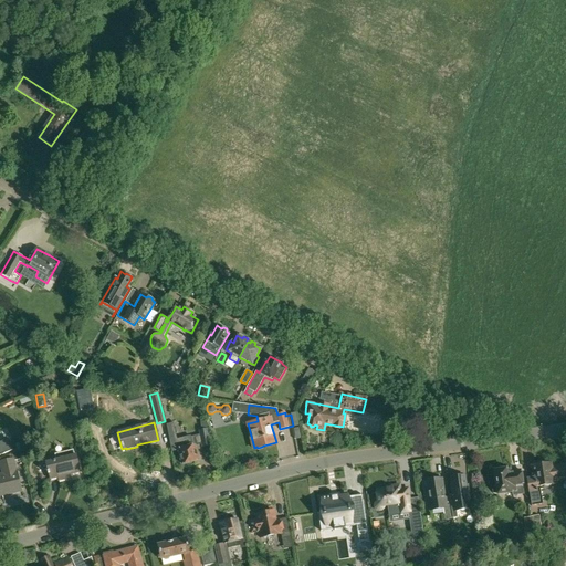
[(177,450),(179,450),(182,464),(197,461),(194,447),(190,437),(187,438),(187,437),(177,439),(174,425),(166,426),(171,452),(177,450)]
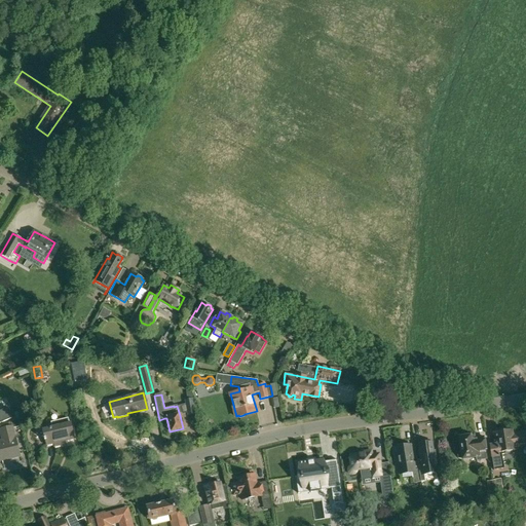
[(193,399),(185,401),(188,415),(196,414),(193,399)]
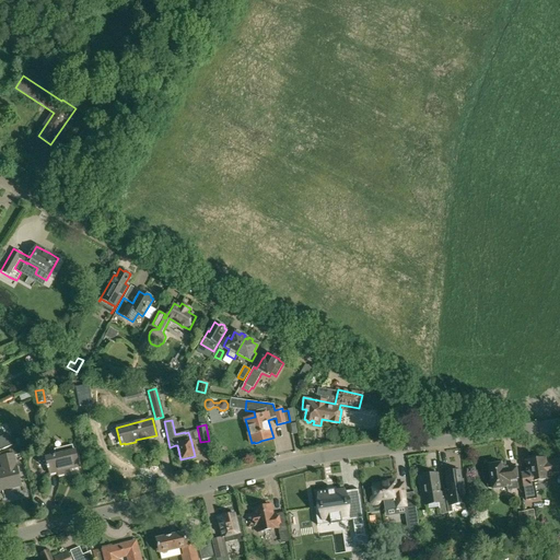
[(0,451),(12,445),(8,434),(0,438),(0,451)]
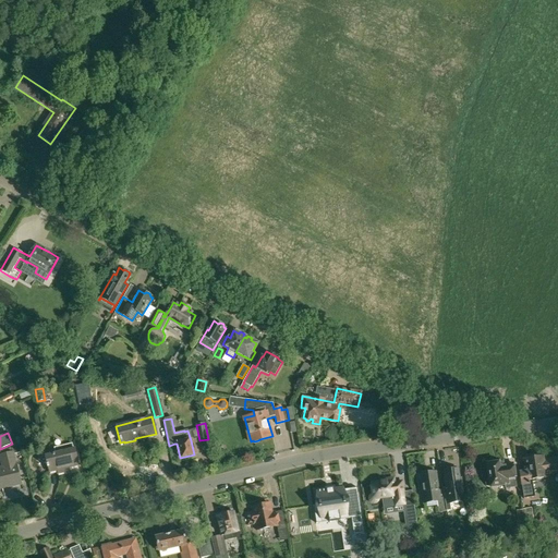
[(0,487),(9,485),(10,487),(21,484),(16,463),(16,464),(14,455),(23,452),(21,444),(12,448),(13,452),(0,455),(0,457),(2,466),(0,466),(0,487)]
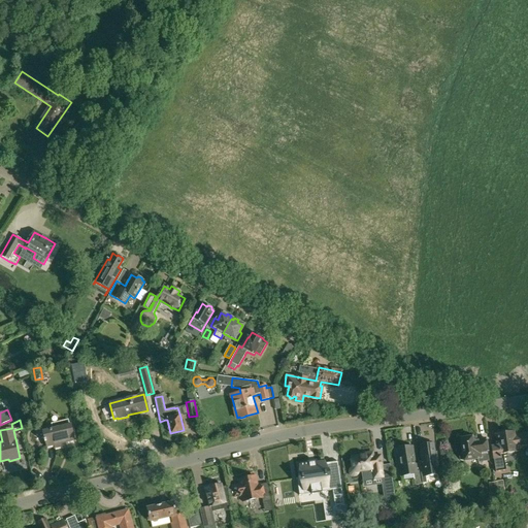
[(42,430),(45,443),(46,447),(54,446),(55,449),(66,446),(65,442),(74,440),(71,424),(69,424),(68,420),(52,424),(53,428),(42,430)]
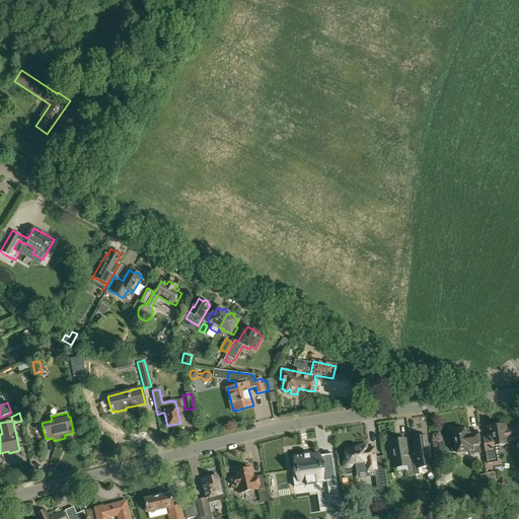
[(490,438),(484,439),(488,464),(498,462),(496,448),(499,448),(499,446),(506,445),(506,441),(507,441),(511,440),(518,438),(518,425),(504,428),(503,425),(498,425),(494,426),(488,427),(490,438)]
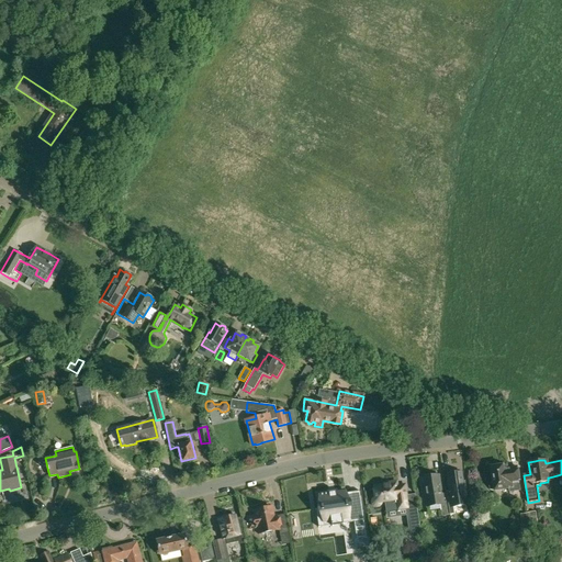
[(514,491),(514,493),(520,492),(520,490),(519,490),(518,482),(519,482),(517,468),(506,469),(506,465),(491,468),(493,483),(489,485),(489,487),(490,490),(494,491),(508,487),(509,492),(514,491)]
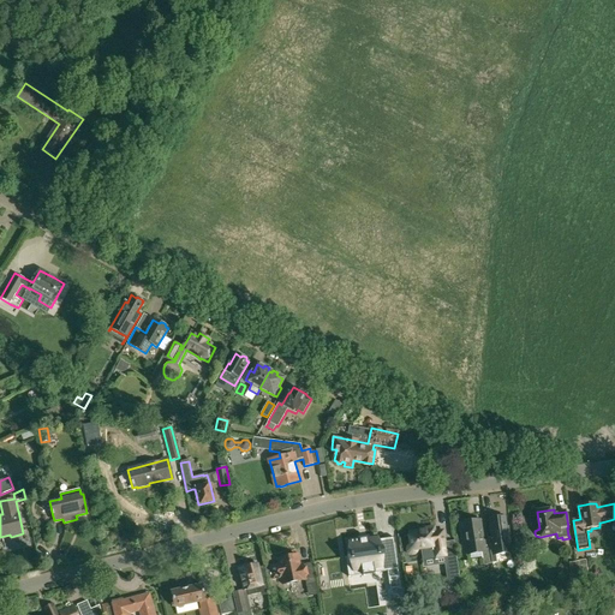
[(491,537),(488,538),(489,541),(493,562),(499,562),(496,553),(509,550),(512,550),(508,527),(506,527),(505,517),(503,518),(501,517),(496,517),(496,519),(489,519),(491,537)]
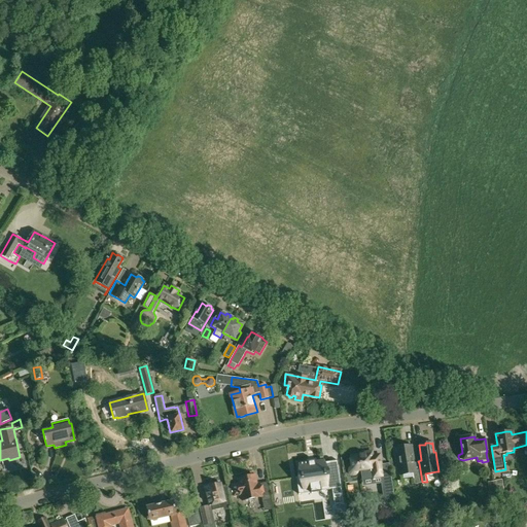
[(414,484),(422,482),(419,463),(414,464),(411,446),(396,448),(401,475),(412,472),(414,484)]
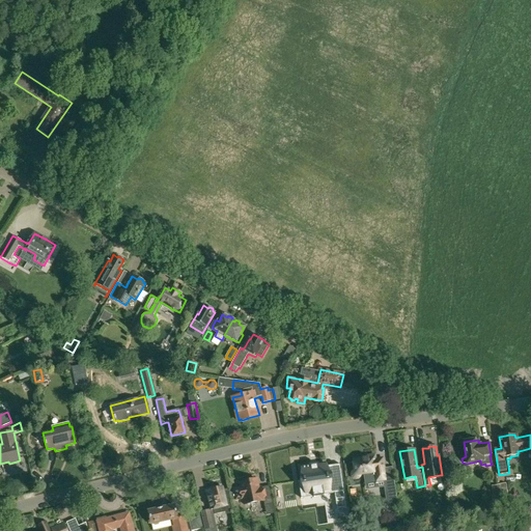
[(355,470),(352,474),(354,477),(358,477),(360,473),(364,473),(365,483),(365,484),(385,481),(389,508),(398,507),(396,494),(396,493),(392,467),(384,468),(383,458),(375,459),(374,455),(366,456),(366,457),(354,459),(355,470)]
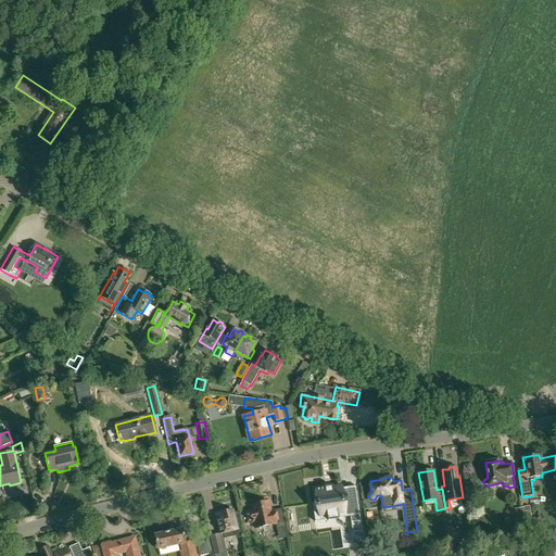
[(317,503),(313,504),(315,521),(350,517),(352,532),(363,531),(356,490),(342,492),(342,488),(341,485),(316,490),(317,503)]
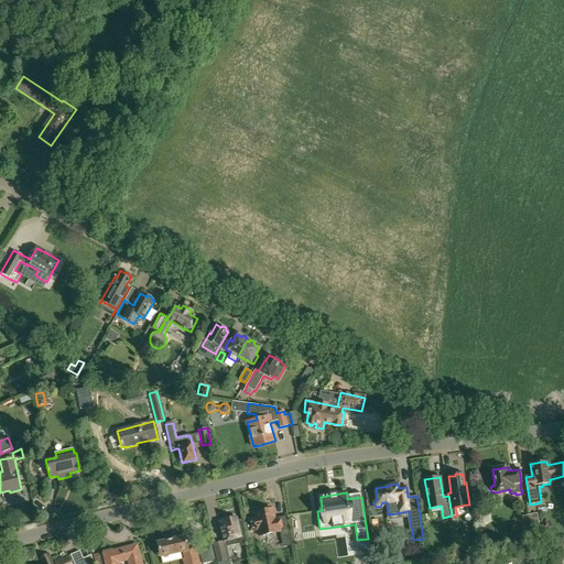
[(258,530),(259,537),(280,532),(281,537),(290,534),(285,517),(274,519),(273,510),(255,513),(256,518),(248,519),(250,531),(258,530)]
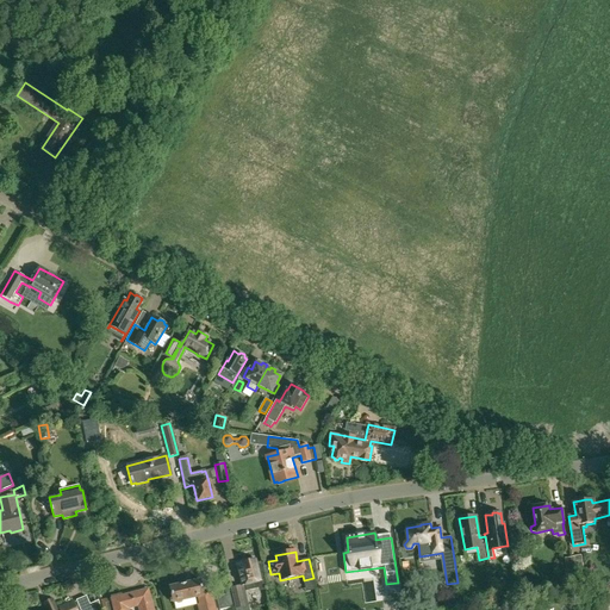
[(572,556),(574,568),(576,577),(584,574),(582,555),(572,556)]
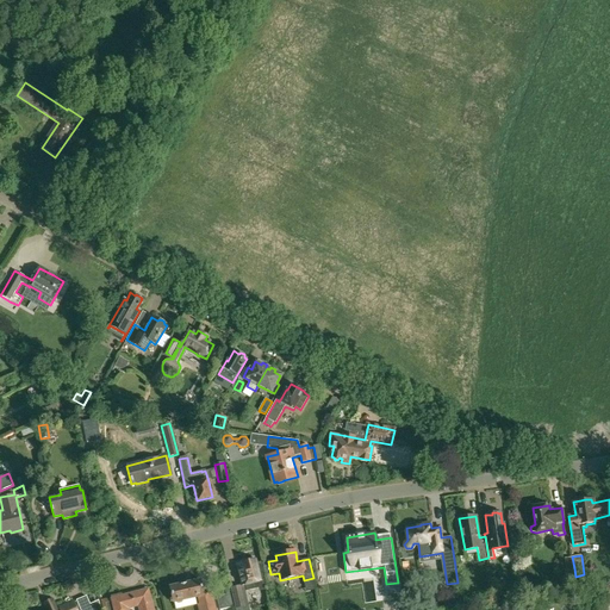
[(242,586),(230,589),(235,609),(248,609),(246,598),(243,598),(242,590),(244,590),(246,590),(246,591),(259,587),(257,583),(266,580),(262,561),(255,564),(254,559),(242,562),(242,564),(236,565),(242,586)]
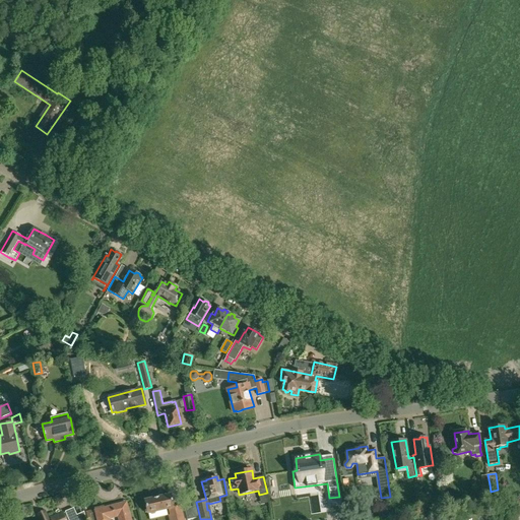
[(145,501),(147,510),(148,514),(169,510),(170,515),(168,516),(169,519),(183,519),(180,506),(174,507),(172,495),(145,501)]
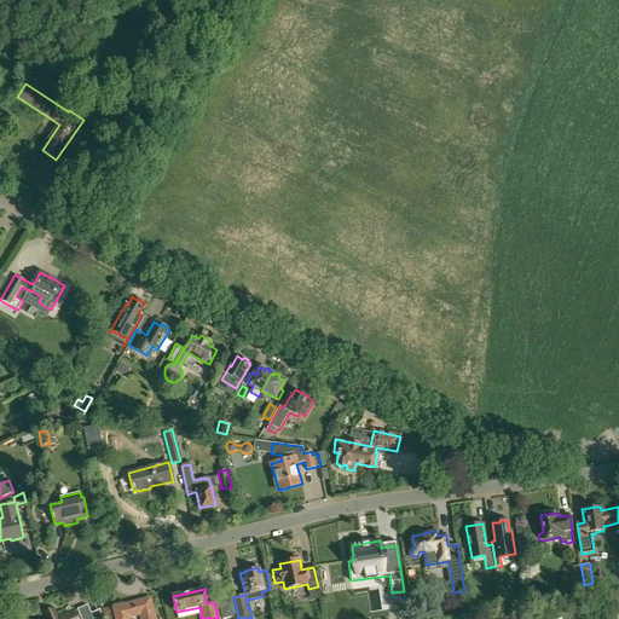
[(128,618),(129,617),(140,614),(140,618),(155,618),(150,599),(123,605),(123,602),(113,606),(115,618),(128,618)]
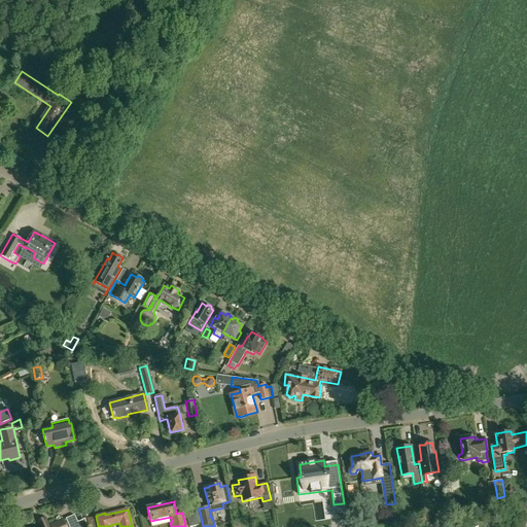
[(199,513),(187,515),(189,526),(202,524),(199,513)]
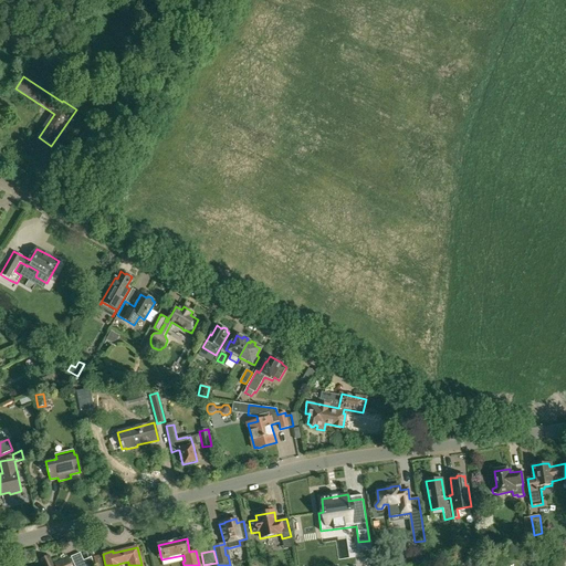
[(93,565),(91,557),(83,561),(80,554),(71,557),(71,558),(52,565),(49,557),(42,559),(43,565),(93,565)]
